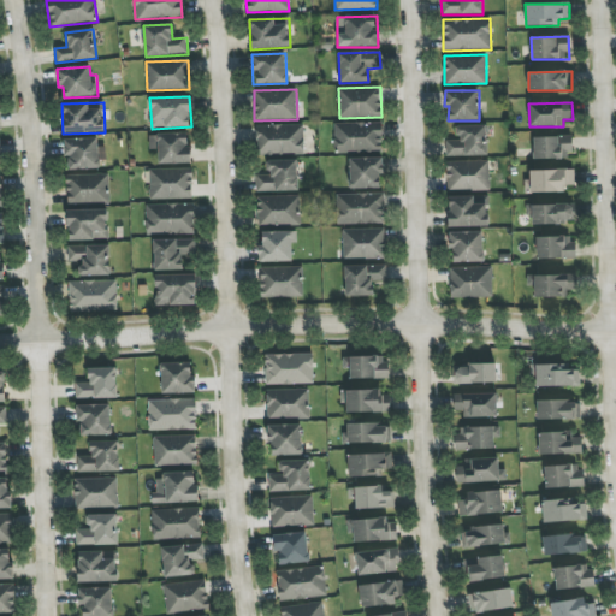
[(336,153),(383,152),(383,123),(335,123),(336,153)]
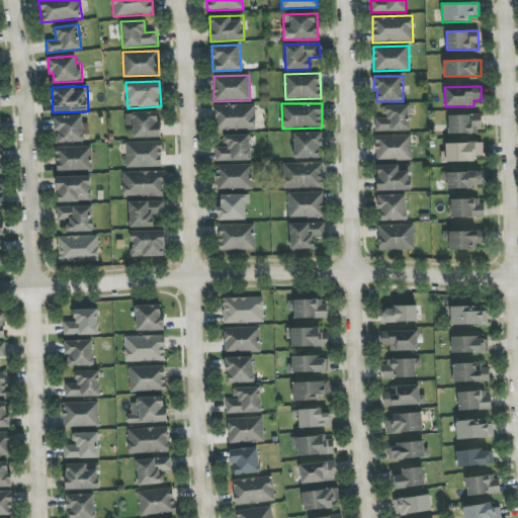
[(255,130),(255,105),(216,106),(217,131),(255,130)]
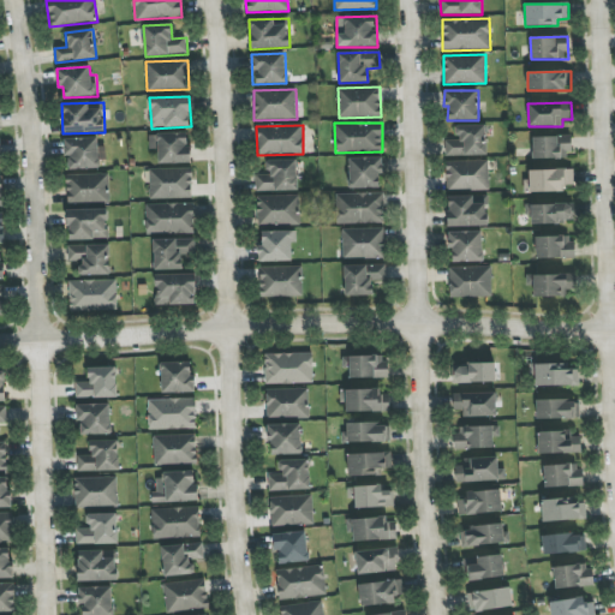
[(445,139),(446,156),(487,155),(487,125),(455,126),(455,138),(445,139)]
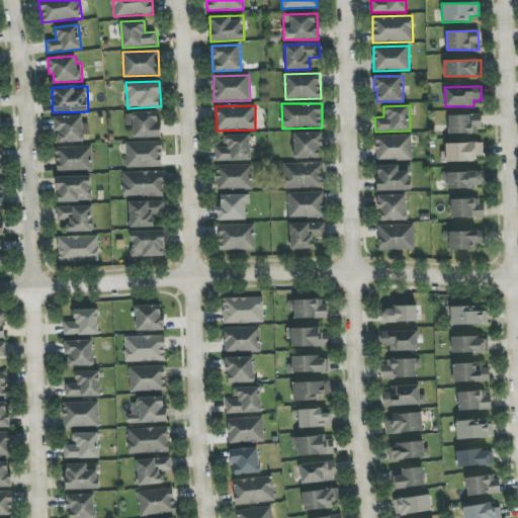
[(125,125),(134,125),(134,138),(160,138),(159,112),(125,113),(125,125)]
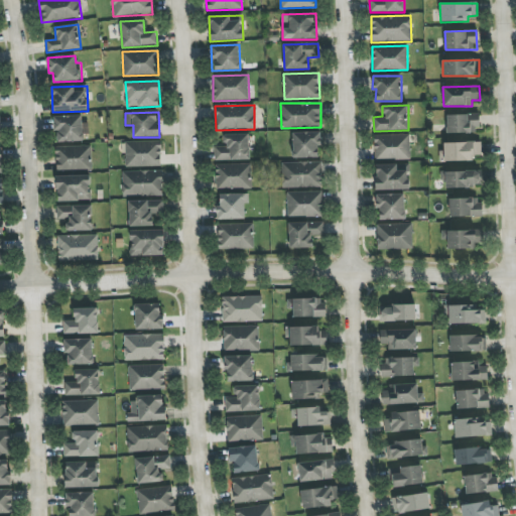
[(479,115),(446,115),(447,134),(479,133),(479,115)]
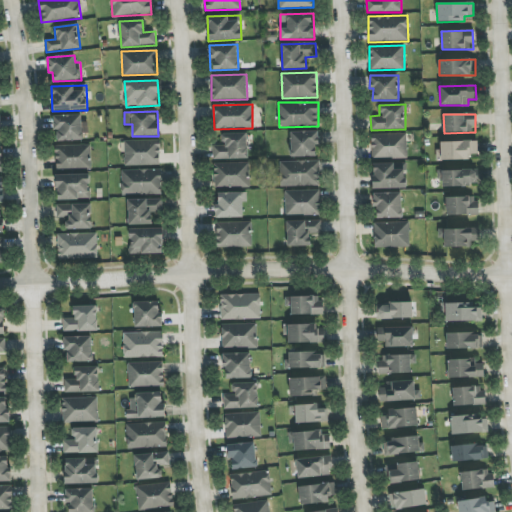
[(53,116),(54,131),(57,131),(57,141),(86,140),(86,122),(81,122),(81,115),(53,116)]
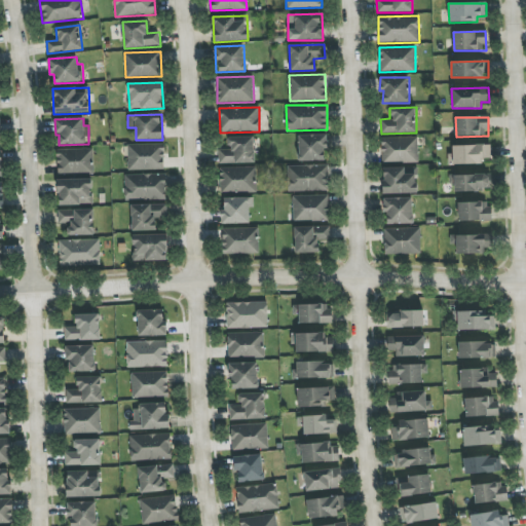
[(326,135),(298,136),(299,161),(327,160),(326,135)]
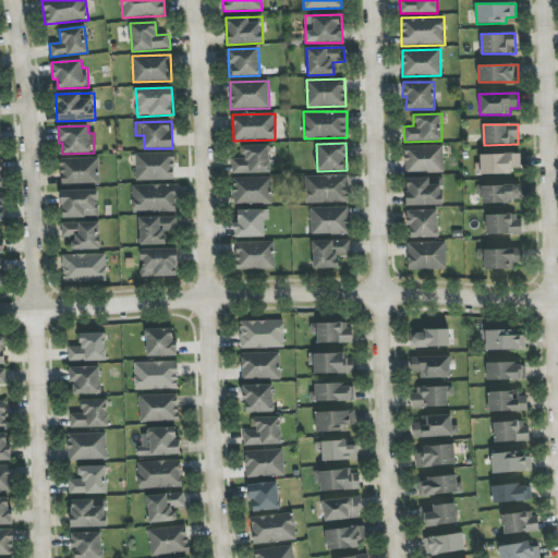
[(270,172),(269,145),(242,145),(243,158),(232,158),(232,173),(270,172)]
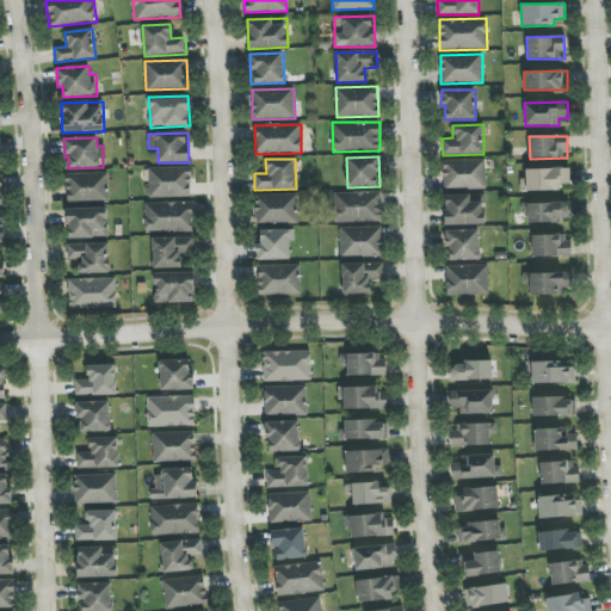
[(486,159),(443,160),(444,189),(486,187),(486,159)]
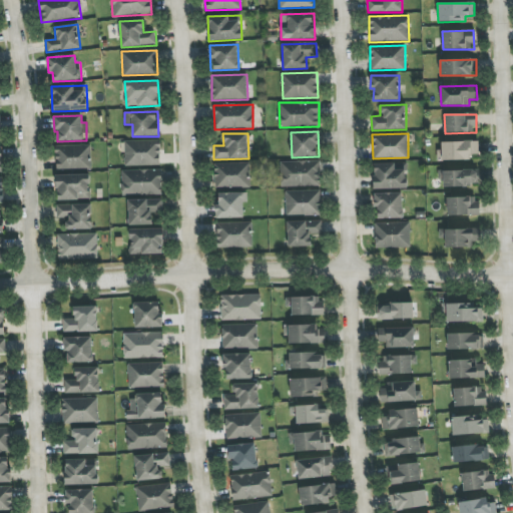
[(159,140),(124,141),(124,166),(160,165),(159,140)]
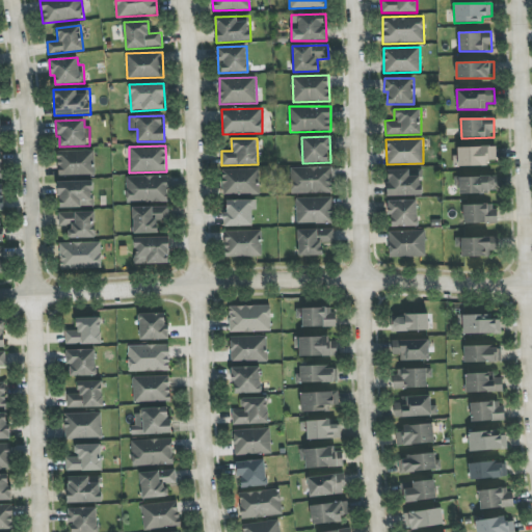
[(496,147),(454,148),(455,167),(487,166),(487,160),(497,160),(496,147)]
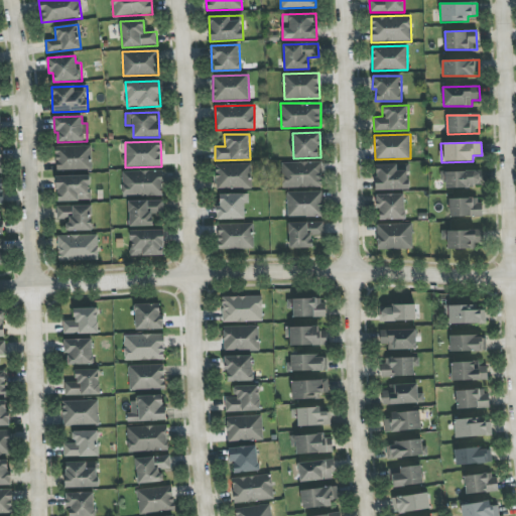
[(55,147),(56,170),(92,169),(92,146),(55,147)]
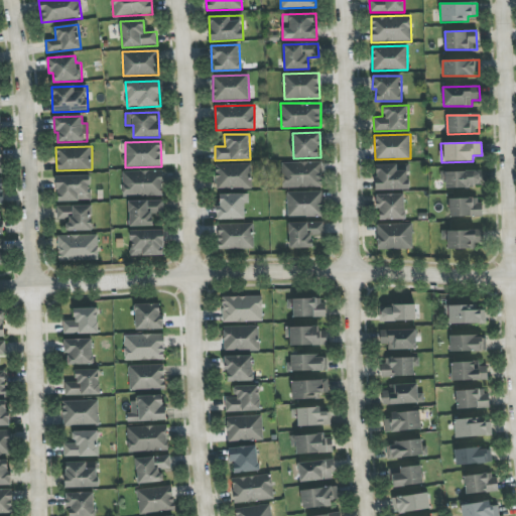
[(321,162),(281,162),(282,187),(321,187),(321,162)]
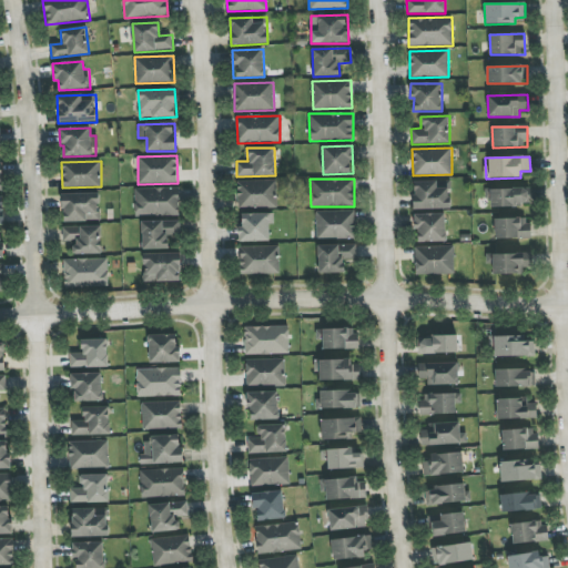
[(237,208),(276,206),(276,180),(237,181),(237,208)]
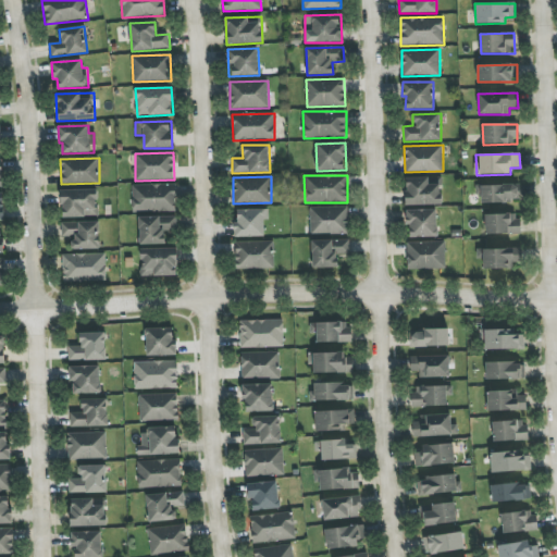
[(441,177),(406,178),(406,206),(442,205),(441,177)]
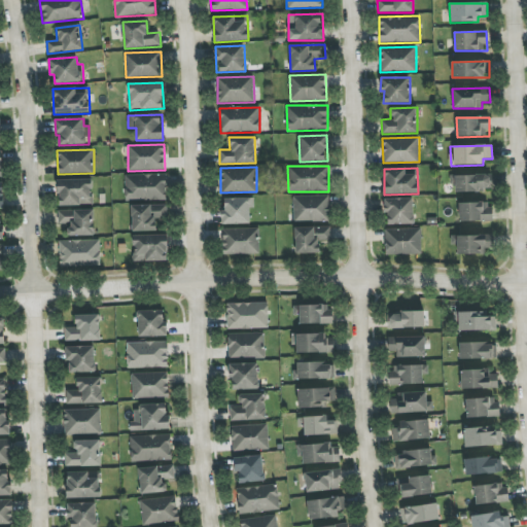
[(125,175),(126,201),(167,200),(166,174),(125,175)]
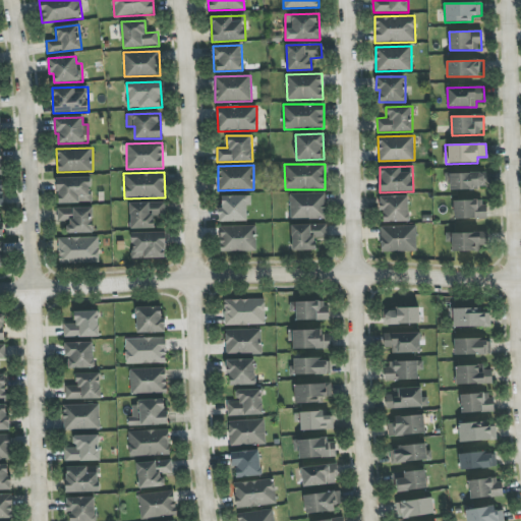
[(485,172),(449,173),(449,189),(485,189),(485,172)]
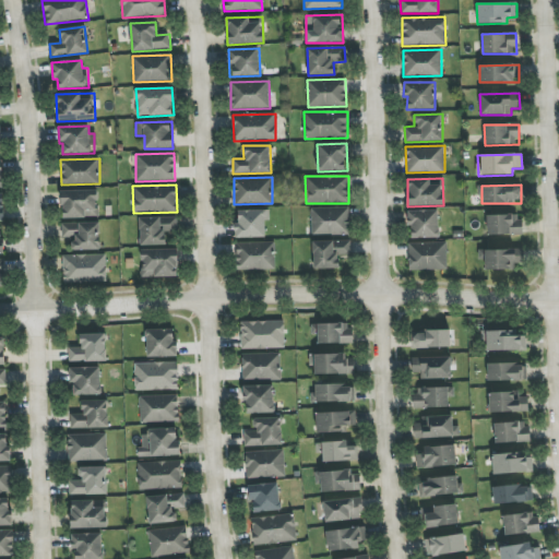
[(98,190),(61,191),(61,218),(98,217),(98,190)]
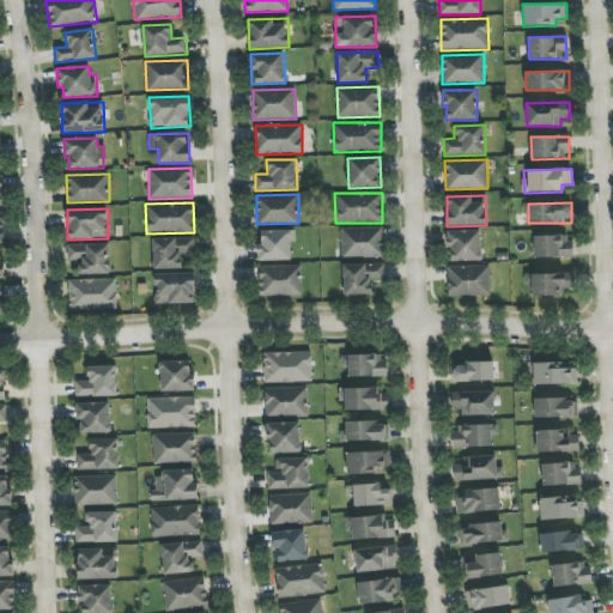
[(341,259),(384,256),(383,228),(341,229),(341,259)]
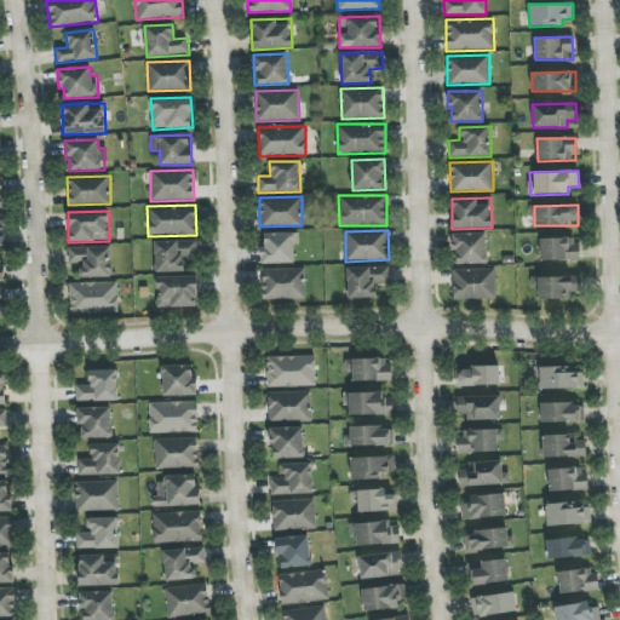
[(294,233),(263,234),(263,264),(296,263),(294,233)]
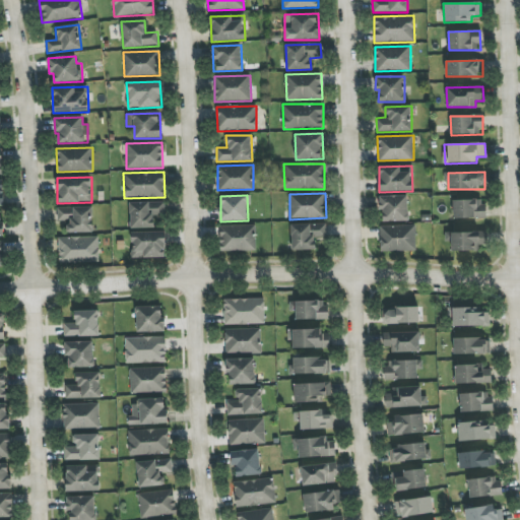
[(407,196),(379,196),(379,211),(382,211),(382,221),(407,221),(407,196)]
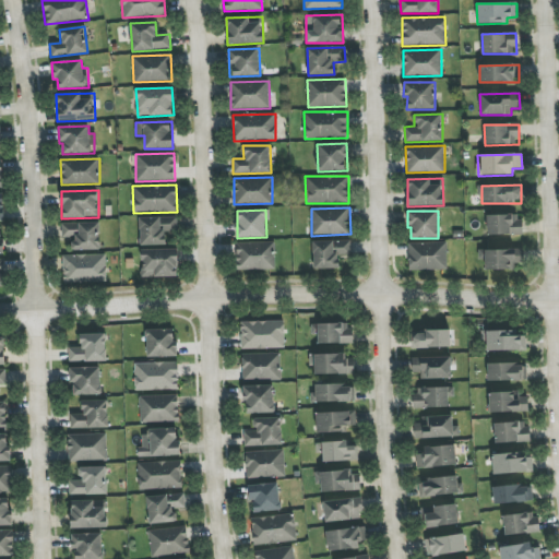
[(487,215),(487,236),(521,235),(521,214),(487,215)]
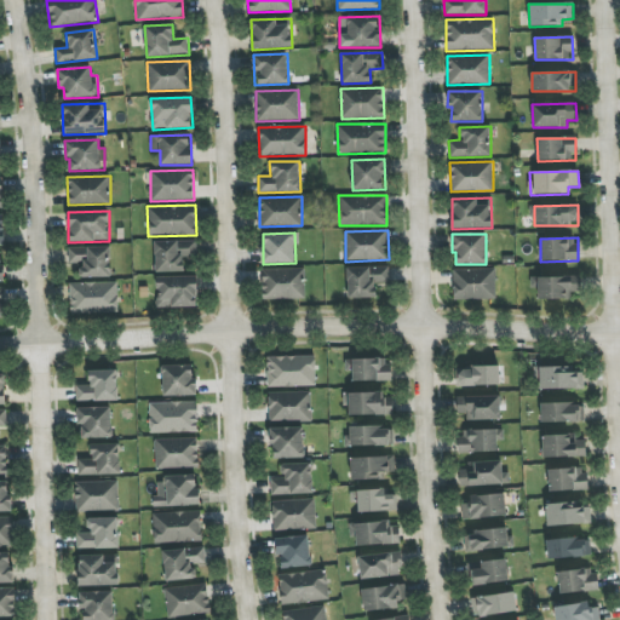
[(184,273),(183,257),(196,257),(196,241),(155,242),(155,273),(184,273)]
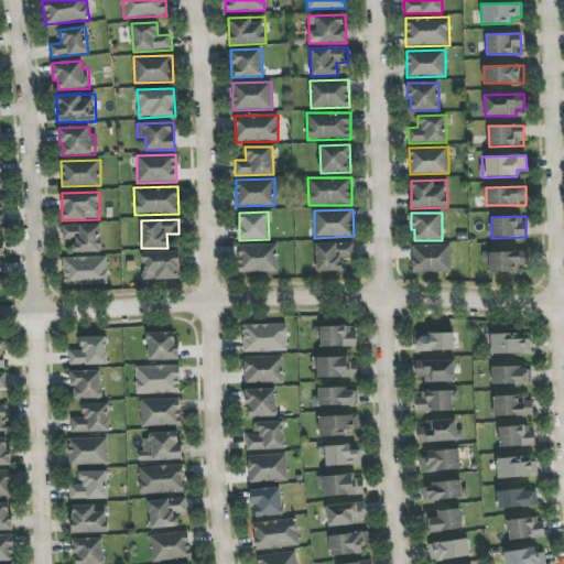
[(100,252),(100,225),(62,225),(62,239),(74,239),(74,252),(100,252)]
